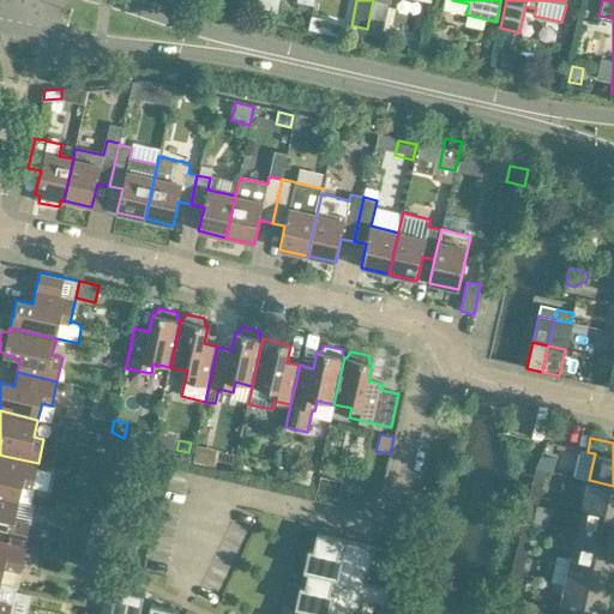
[(0,455),(0,497),(19,501),(23,485),(32,487),(38,463),(4,456),(0,455)]
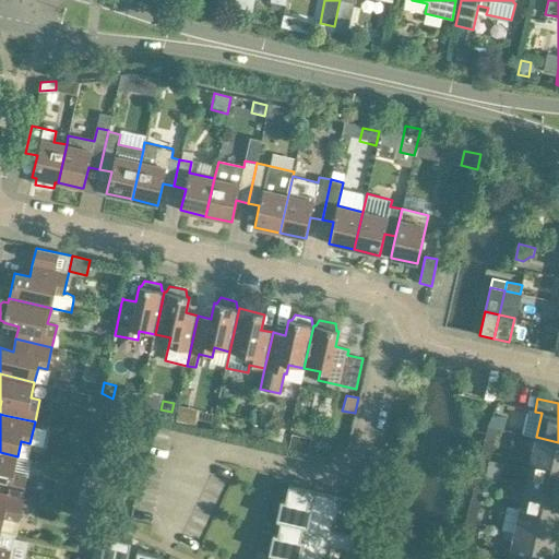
[(492,414),(488,426),(497,428),(502,429),(506,416),(499,415),(492,414)]
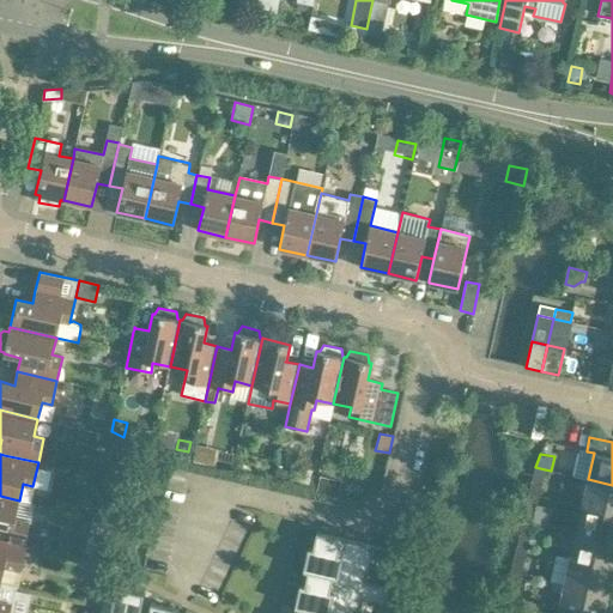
[(278,462),(275,472),(290,474),(292,466),(278,462)]
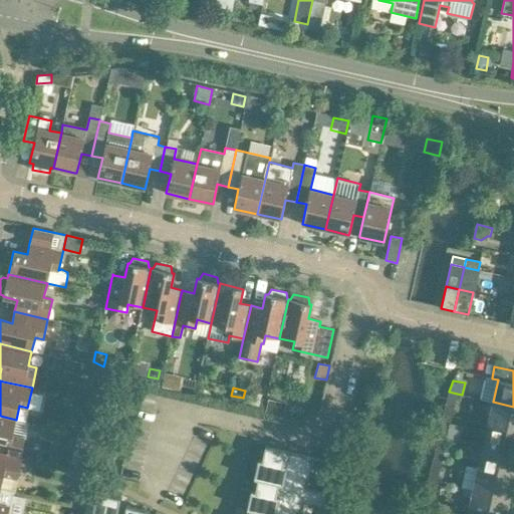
[(449,392),(445,406),(453,408),(457,394),(449,392)]
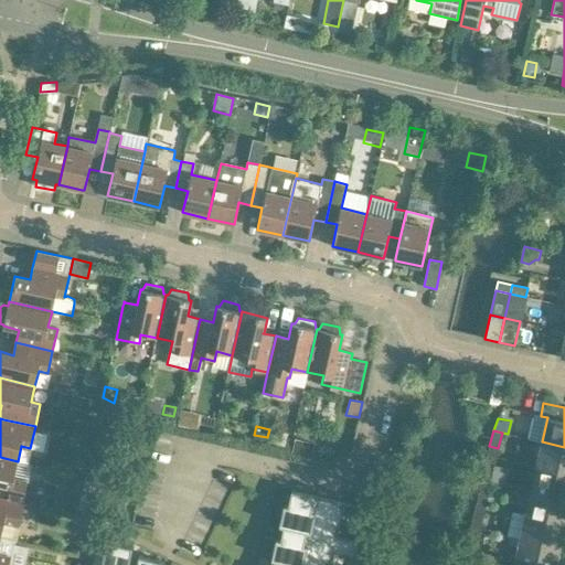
[(564,447),(542,441),(536,466),(564,472),(564,447)]
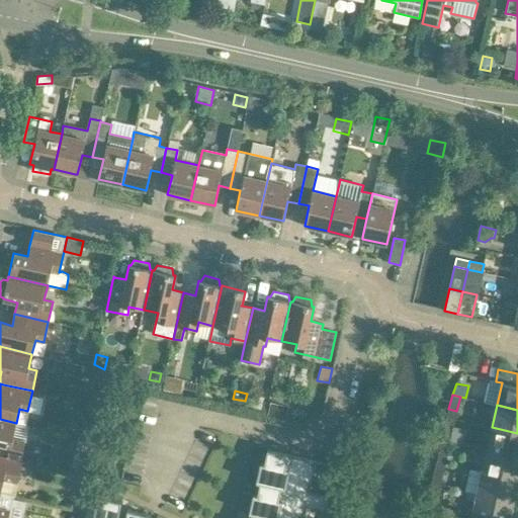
[(85,424),(84,425),(84,427),(85,428),(85,429),(86,431),(87,432),(88,432),(90,433),(91,433),(93,433),(94,433),(95,433),(97,432),(98,431),(99,430),(99,429),(100,427),(100,426),(100,424),(100,423),(99,422),(98,421),(97,420),(96,419),(95,418),(93,418),(92,418),(90,418),(89,418),(88,419),(87,420),(86,421),(85,422),(85,424)]
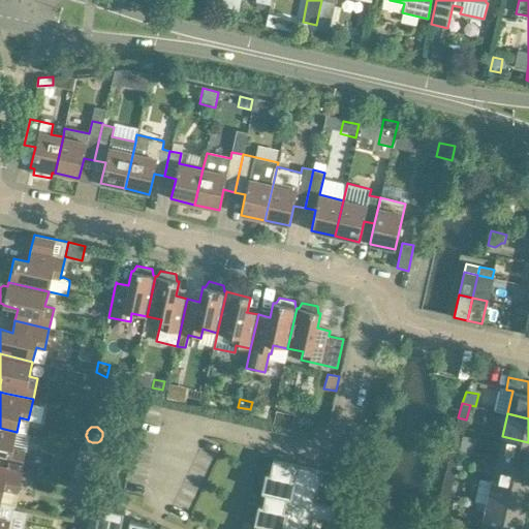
[(0,466),(21,471),(21,470),(26,449),(29,435),(17,432),(0,428),(0,466)]
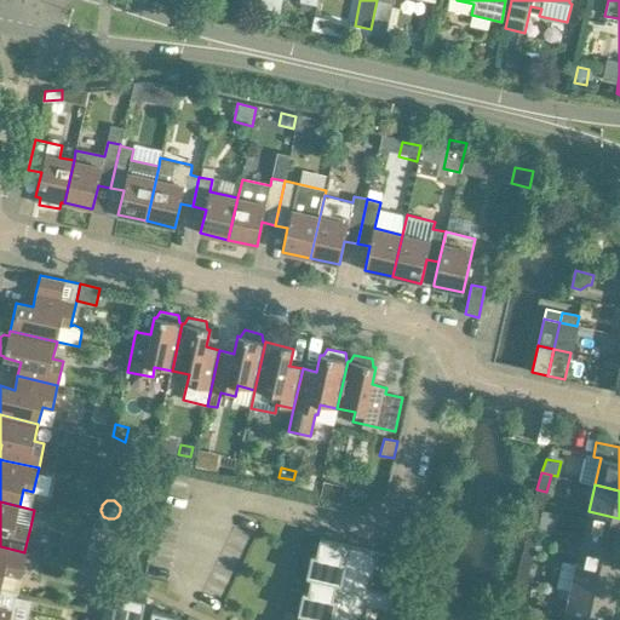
[(533,509),(529,526),(539,528),(550,530),(555,514),(543,511),(533,509)]
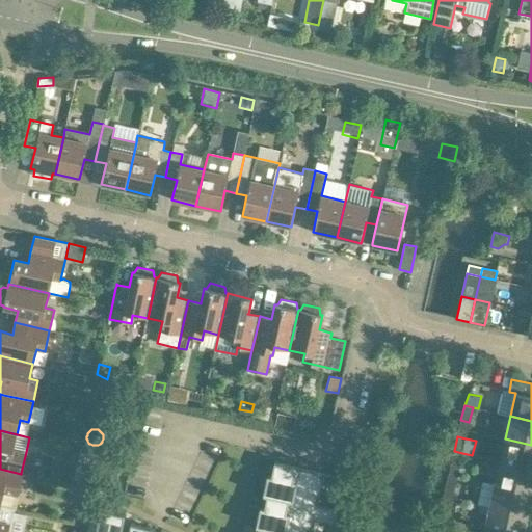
[(531,445),(505,439),(500,461),(531,468),(531,445)]
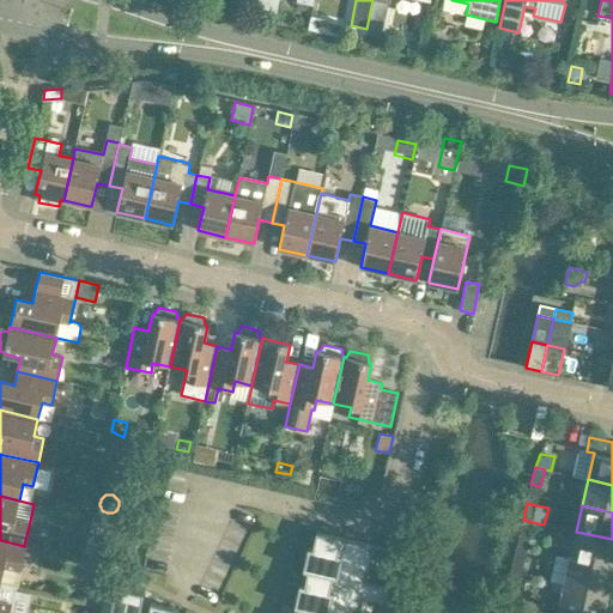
[(523,520),(520,536),(529,538),(533,522),(523,520)]
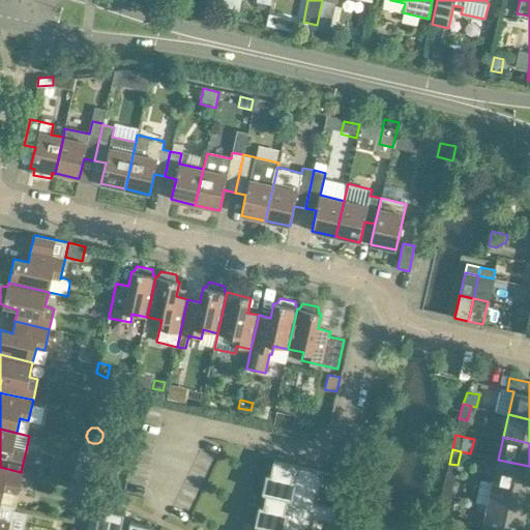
[(266,473),(262,491),(308,501),(313,483),(320,486),(323,473),(323,471),(273,460),(270,474),(266,473)]
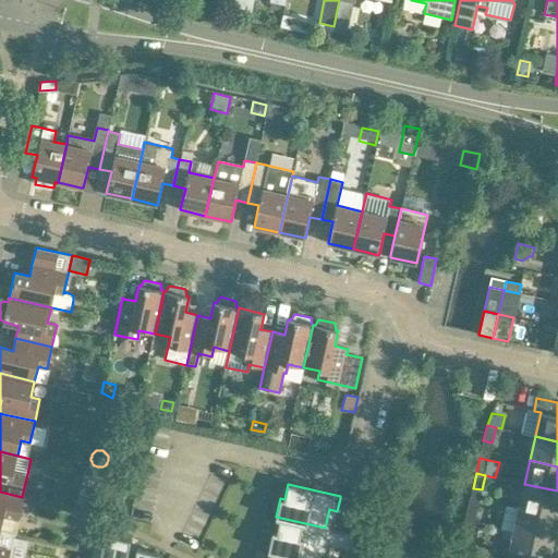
[(557,490),(524,484),(519,508),(557,516),(557,490)]
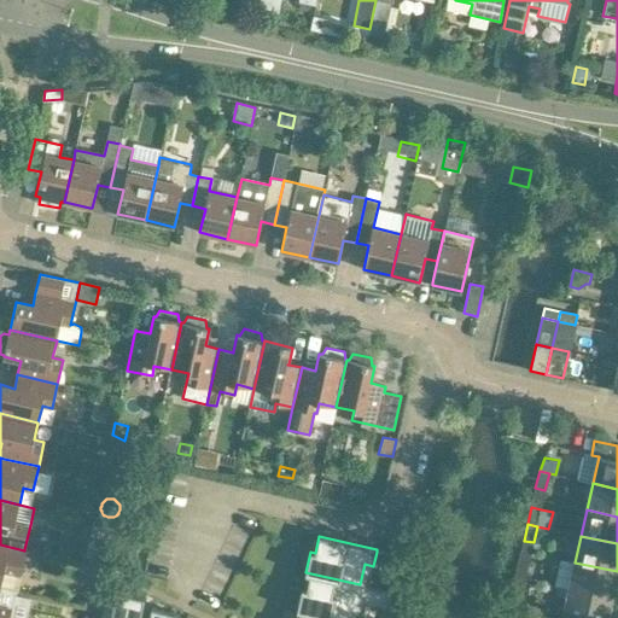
[(0,587),(0,588),(5,570),(22,573),(27,549),(24,549),(24,551),(0,544),(0,587)]
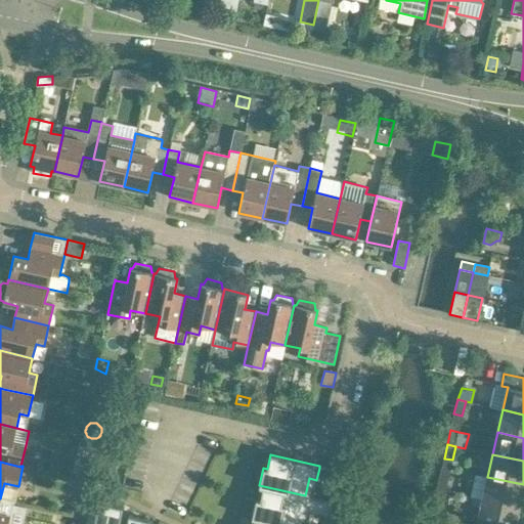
[(440,475),(437,489),(445,490),(448,476),(440,475)]
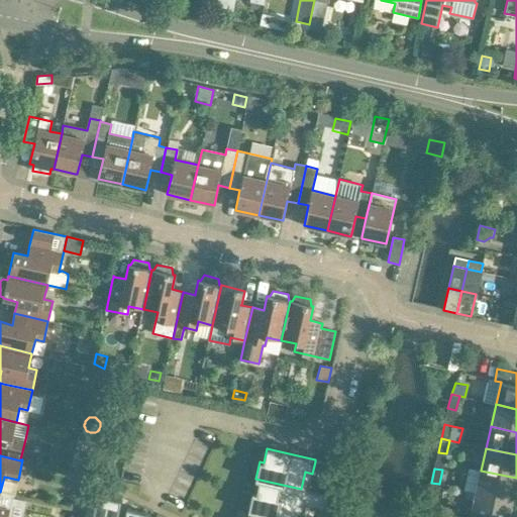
[(516,478),(481,471),(476,493),(514,501),(516,485),(516,478)]
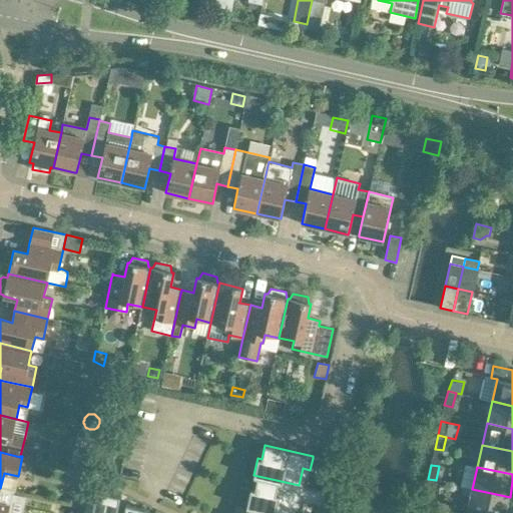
[(250,489),(246,506),(279,512),(292,512),(296,500),(324,506),(327,491),(299,485),(253,475),(253,477),(258,478),(254,490),(250,489)]
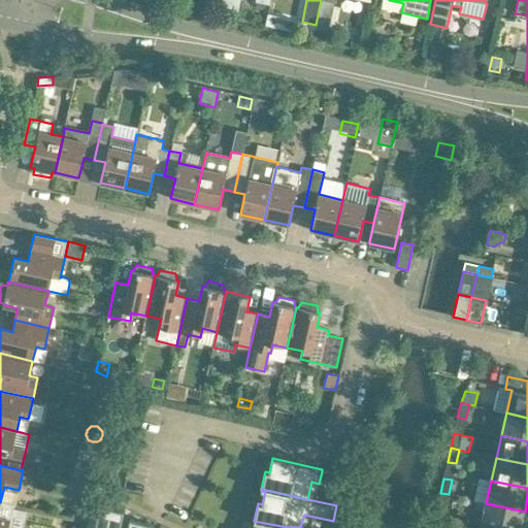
[(440,493),(437,506),(446,508),(449,494),(440,493)]
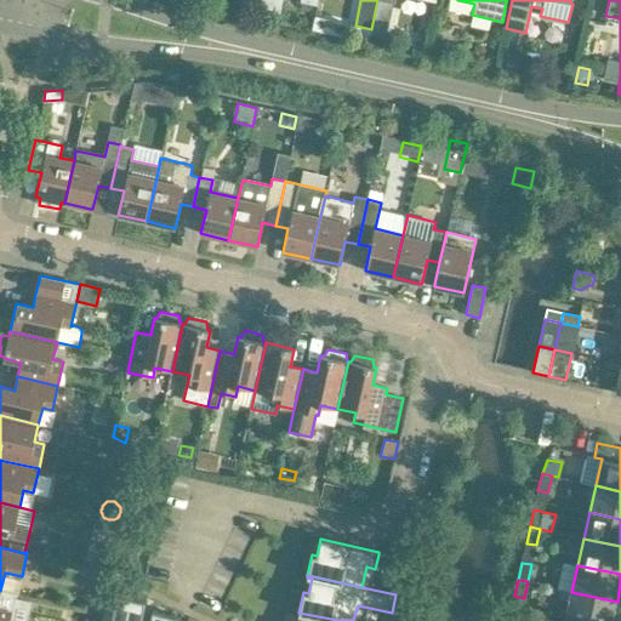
[(0,620),(10,620),(16,594),(0,591),(0,590),(0,620)]
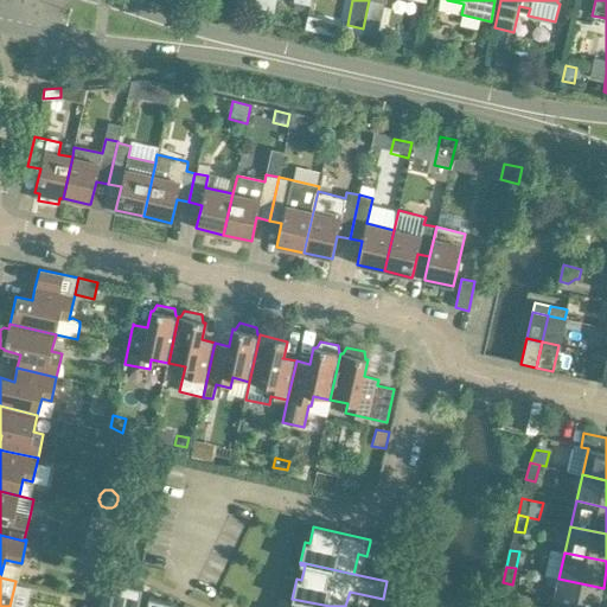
[(566,606),(599,606),(604,588),(558,579),(553,605),(566,606)]
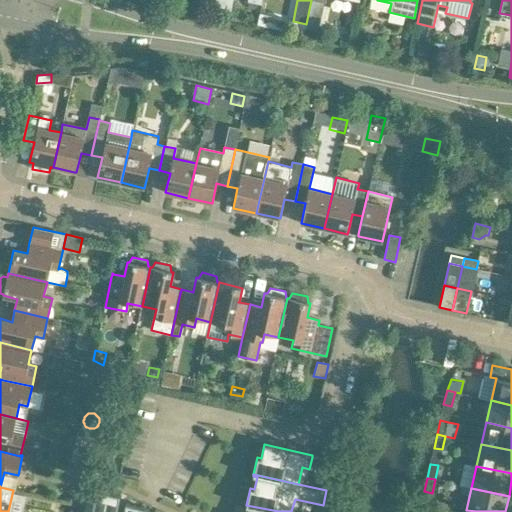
[(120,495),(96,490),(95,498),(87,496),(86,496),(82,511),(116,511),(117,510),(120,495)]
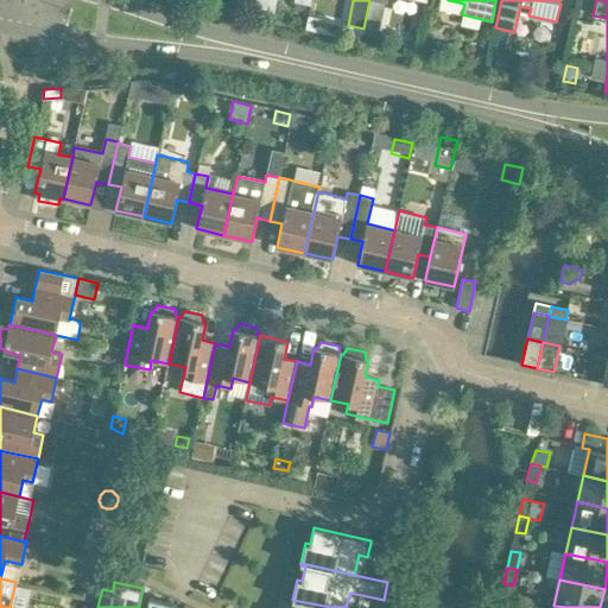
[(176,607),(177,605),(150,597),(147,607),(139,606),(138,607),(176,607)]
